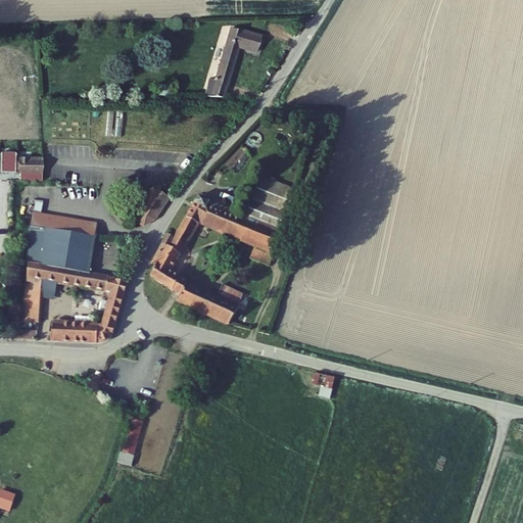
[(207,78),(202,92),(222,92),(239,44),(254,49),(259,36),(231,27),(212,78),(207,78)]
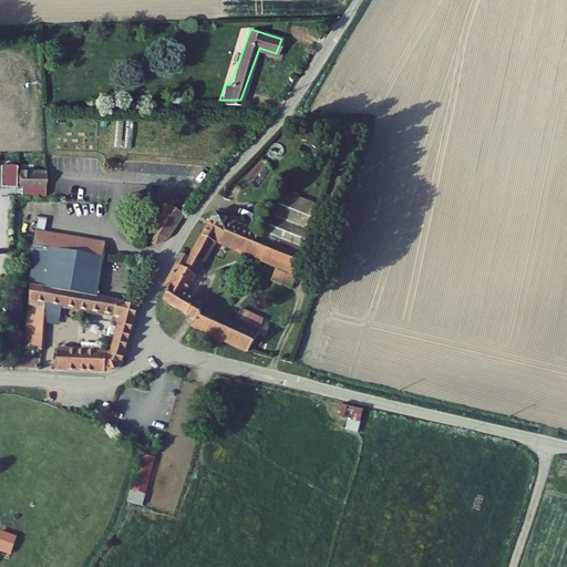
[(171,90),(171,100),(182,100),(182,90),(171,90)]
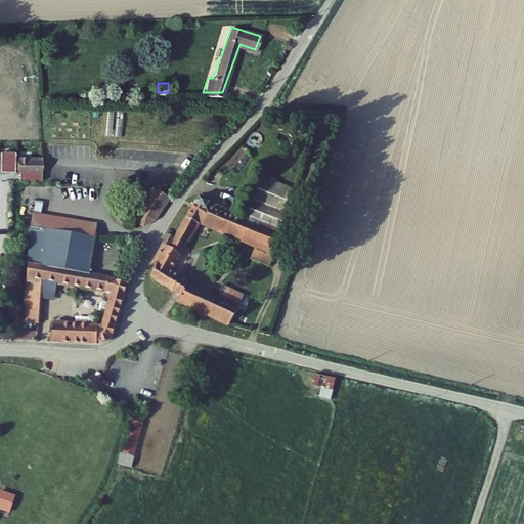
[(16,155),(15,169),(44,170),(43,156),(16,155)]
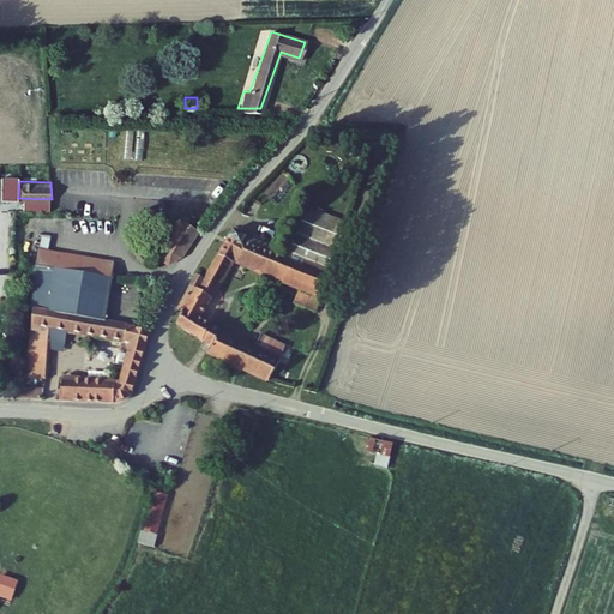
[(317,193),(290,256),(331,276),(359,211),(317,193)]
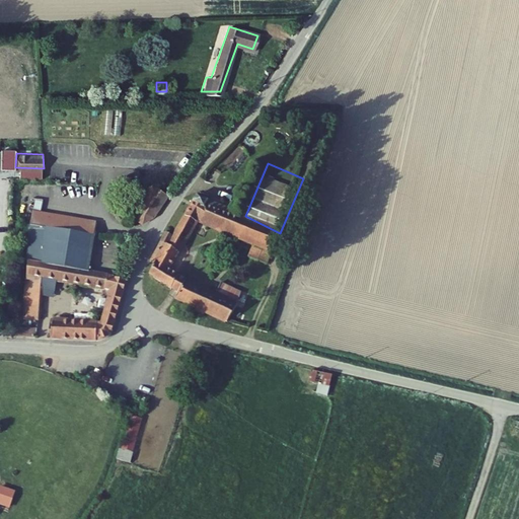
[(155,186),(136,213),(145,219),(155,214),(168,195),(155,186)]
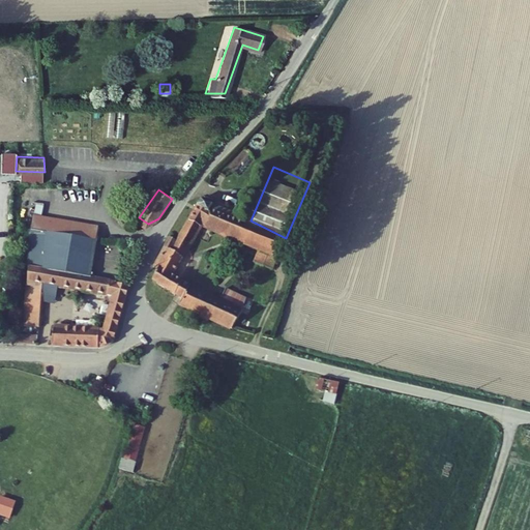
[(151,280),(175,295),(181,284),(171,276),(201,225),(259,253),(254,267),(271,274),(286,238),(251,221),(200,198),(193,209),(196,211),(179,239),(172,234),(153,264),(158,268),(151,280)]
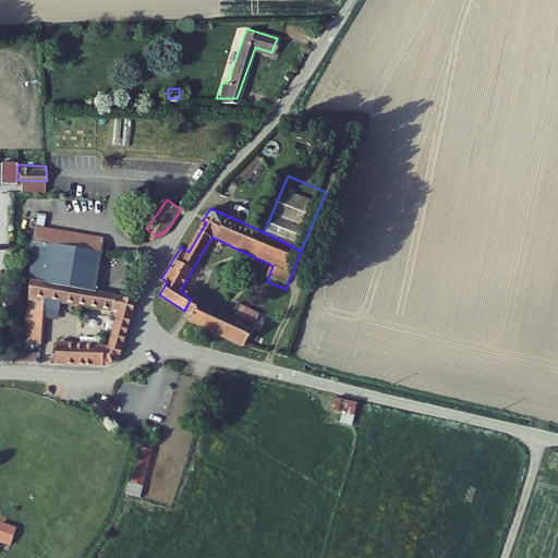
[(35,231),(27,341),(44,342),(46,308),(61,311),(62,299),(121,310),(110,346),(58,342),(56,362),(110,365),(119,363),(137,300),(117,295),(118,291),(98,288),(106,237),(39,225),(35,231)]
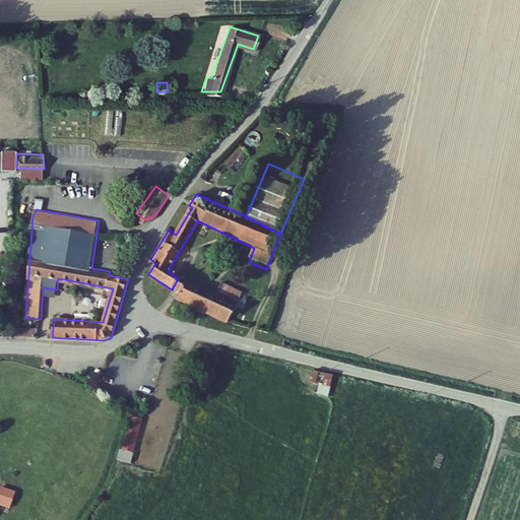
[(100,240),(100,251),(117,250),(117,240),(100,240)]
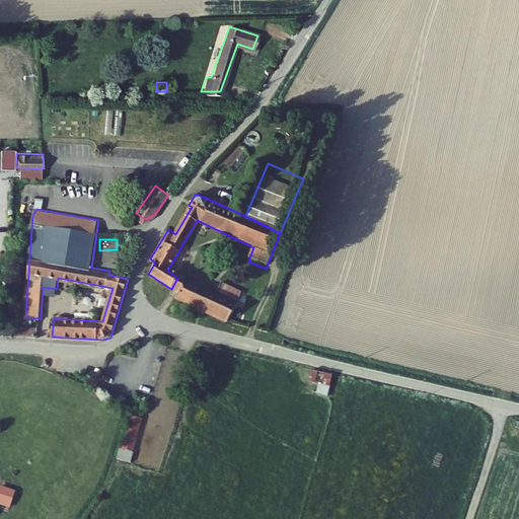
[(177,294),(173,298),(226,320),(235,309),(239,295),(220,284),(214,298),(186,283),(177,294)]
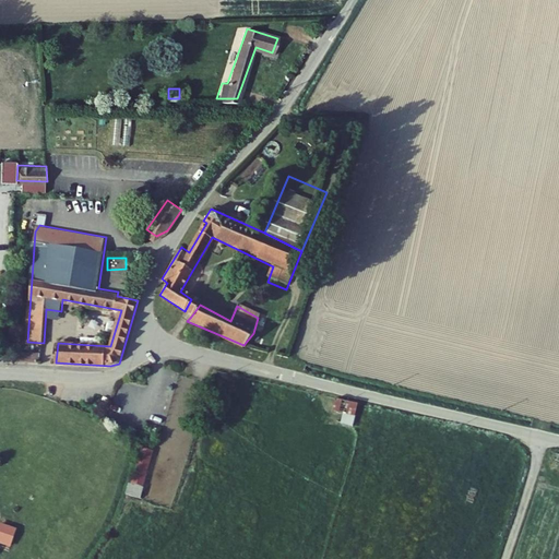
[(18,351),(18,360),(40,361),(40,353),(18,351)]
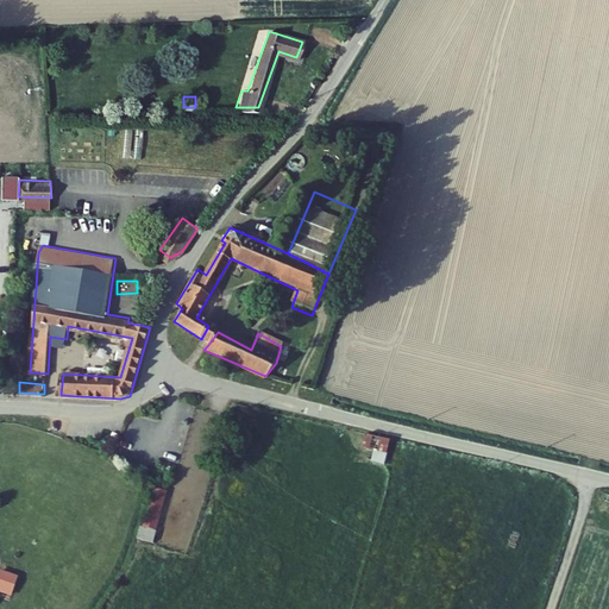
[(390,440),(366,434),(365,449),(388,454),(390,440)]
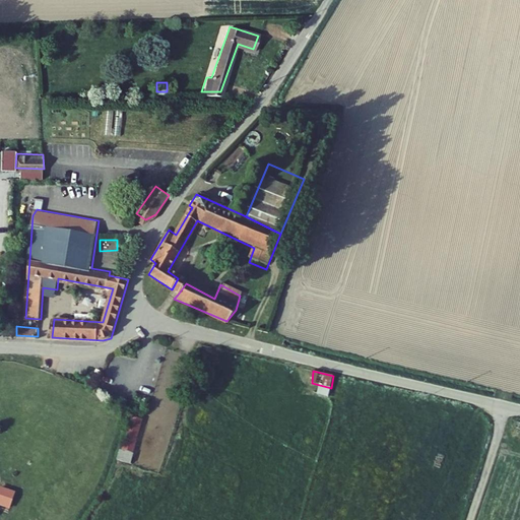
[(141,419),(130,416),(123,446),(119,445),(116,457),(130,461),(141,419)]
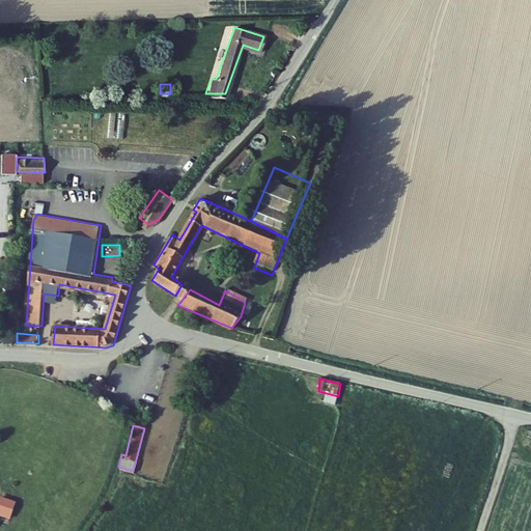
[(0,516),(11,520),(17,503),(0,498),(0,516)]
